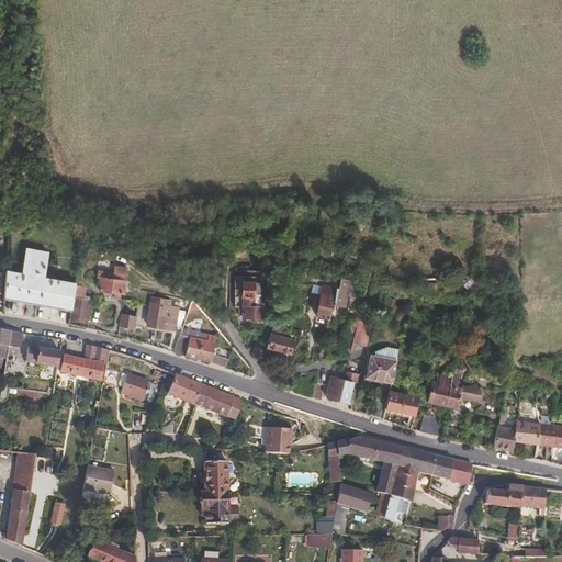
[(234,233),(234,242),(248,242),(249,234),(234,233)]
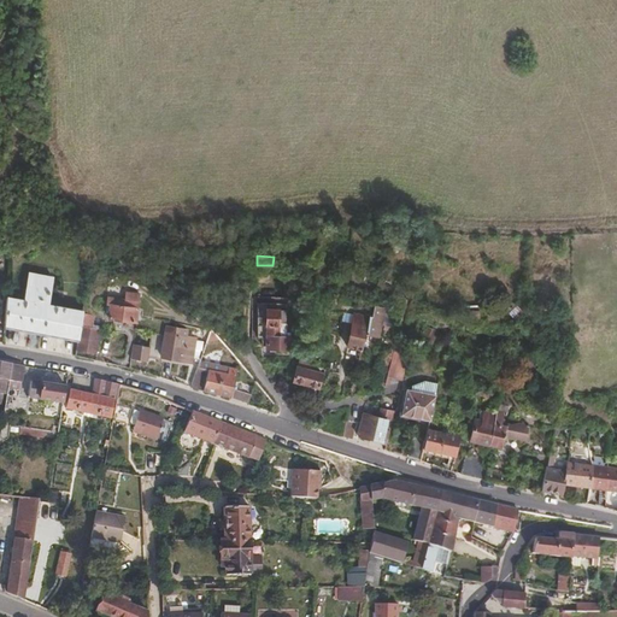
[(7,299),(4,334),(72,347),(80,311),(51,306),(54,277),(29,274),(24,303),(7,299)]
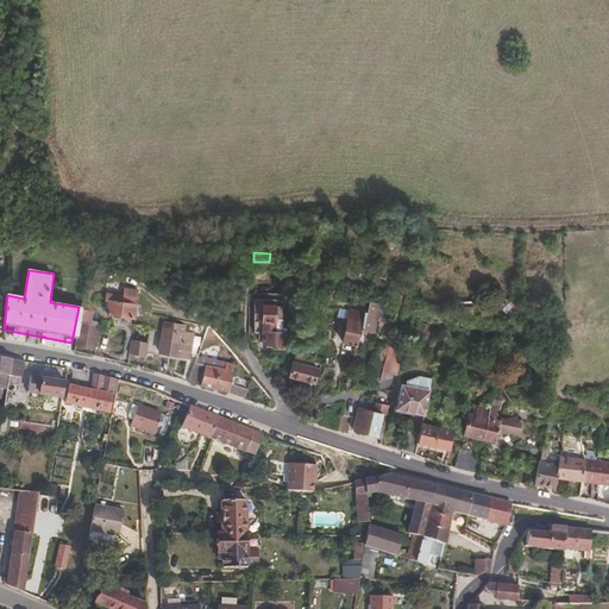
[(119,292),(104,289),(102,297),(106,299),(132,303),(133,288),(120,286),(119,292)]
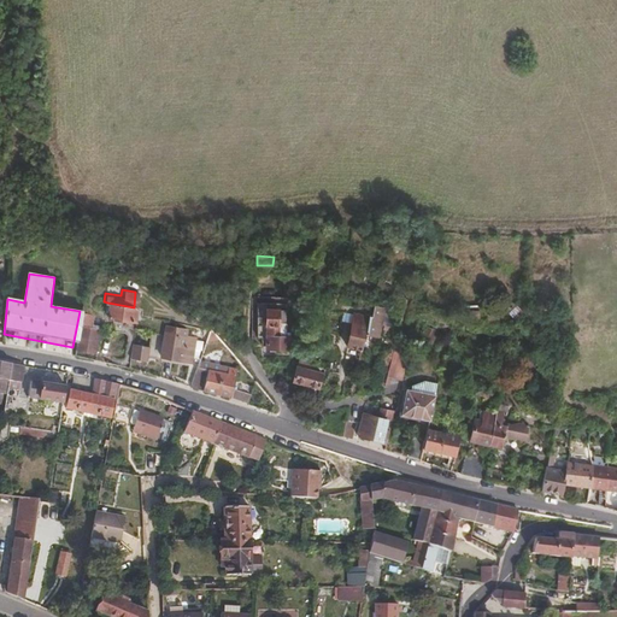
[(134,307),(107,303),(106,315),(134,321),(135,307),(134,307)]
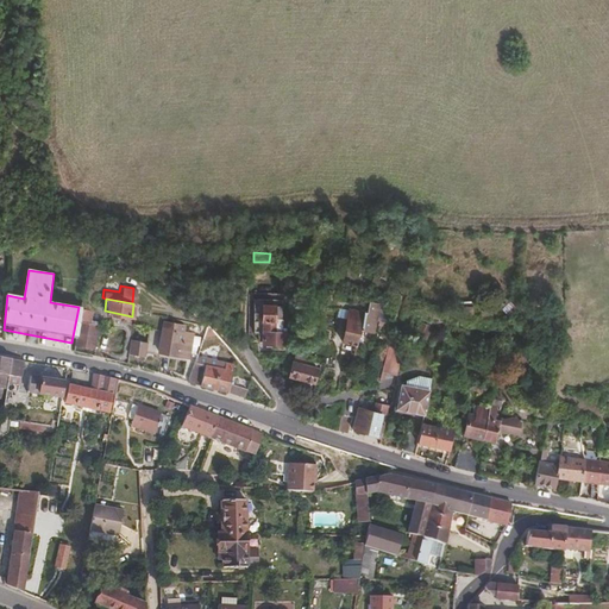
[(368,311),(363,332),(376,334),(382,303),(369,301),(368,311)]
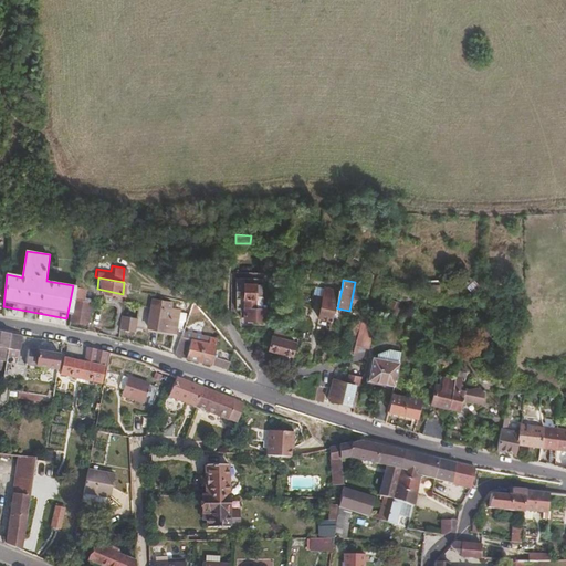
[(259,283),(242,283),(241,297),(243,297),(242,317),(263,318),(264,304),(261,304),(261,295),(259,294),(259,283)]
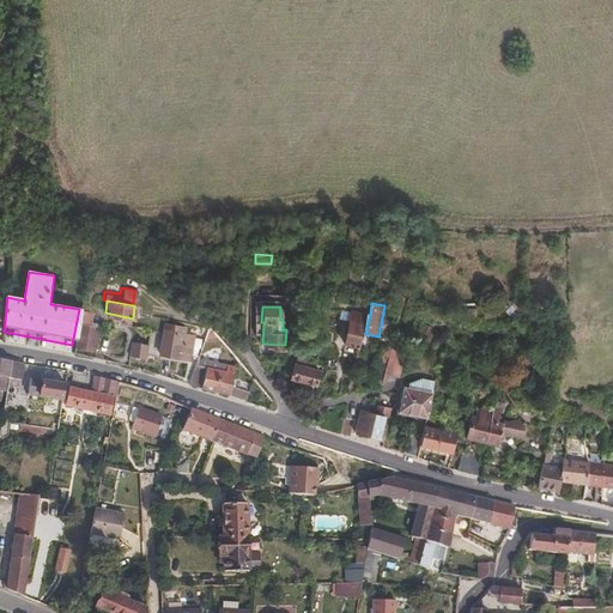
[(91,311),(79,309),(77,322),(95,326),(96,321),(90,320),(91,311)]
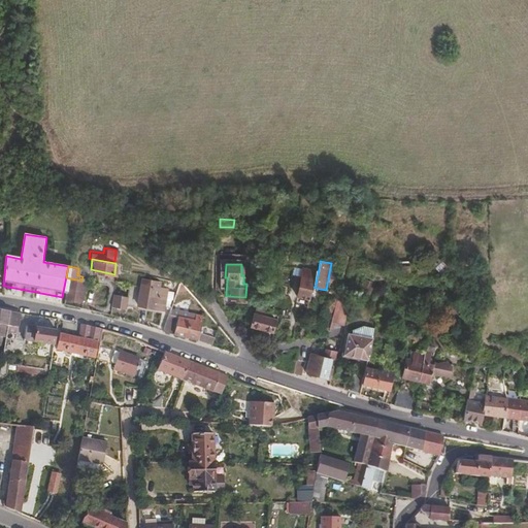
[(311,301),(315,288),(319,269),(303,266),(297,298),(311,301)]
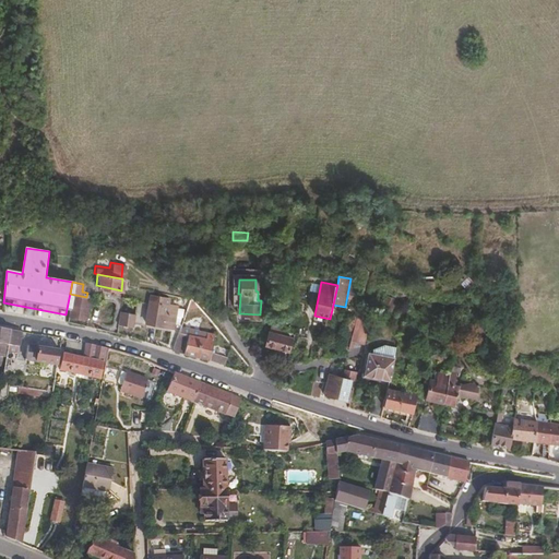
[(153,289),(151,304),(173,311),(174,305),(175,299),(170,298),(171,293),(153,289)]
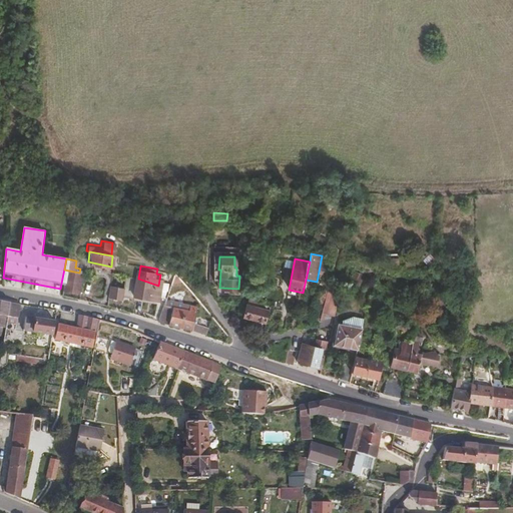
[(76,292),(79,273),(64,270),(60,289),(76,292)]
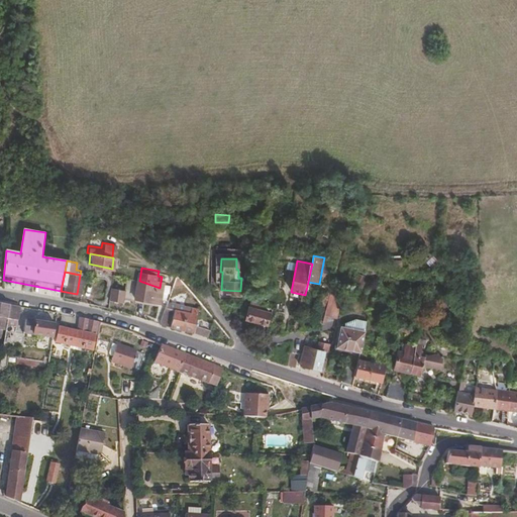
[(159,298),(160,288),(139,281),(128,278),(127,291),(126,296),(158,301),(159,298)]
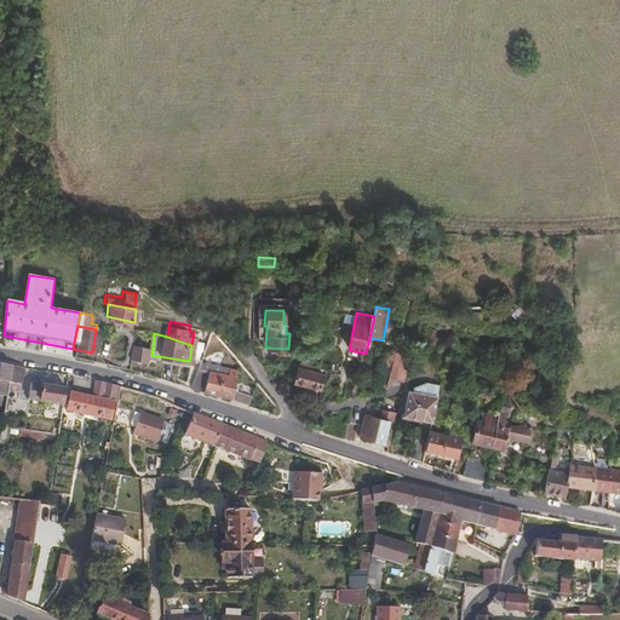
[(145,354),(151,355),(153,349),(131,345),(128,359),(144,361),(145,354)]
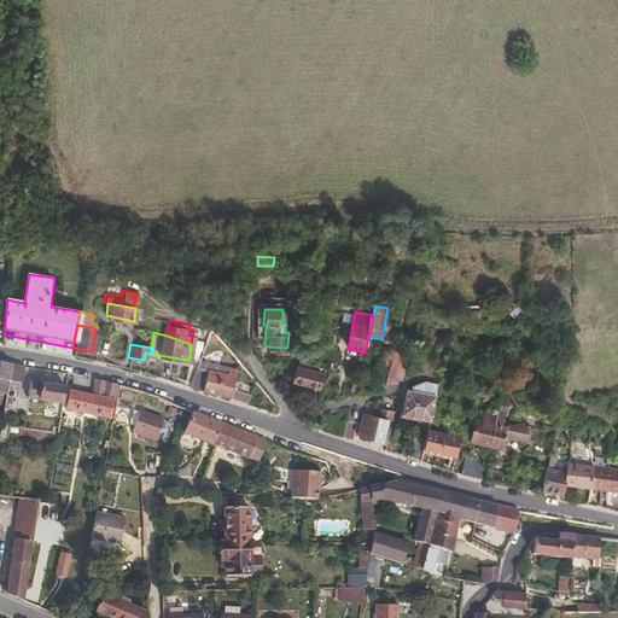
[(400,379),(407,355),(394,351),(388,377),(400,379)]
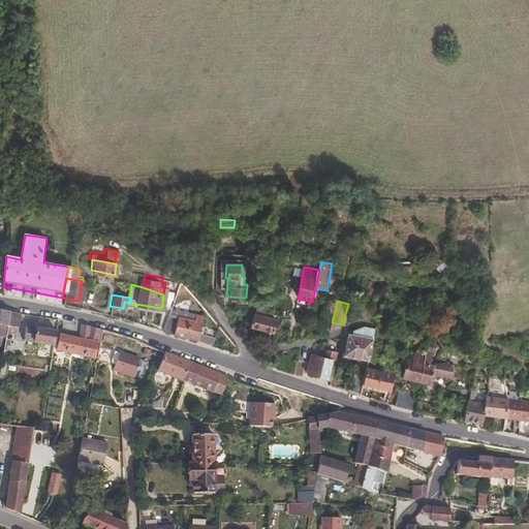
[(201,315),(167,307),(159,330),(165,332),(205,341),(208,328),(198,325),(201,315)]
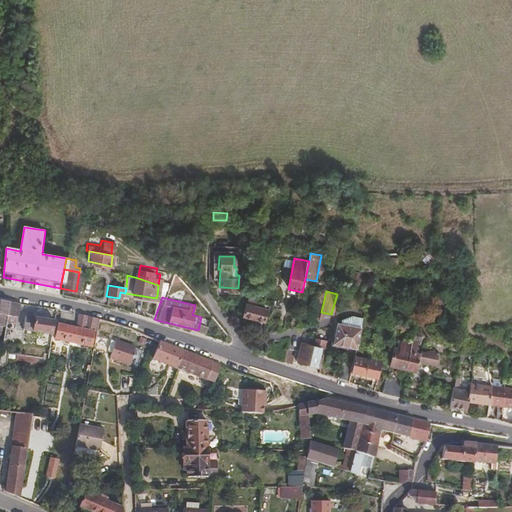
[(8,301),(0,299),(0,326),(1,326),(3,315),(5,316),(6,315),(8,301)]
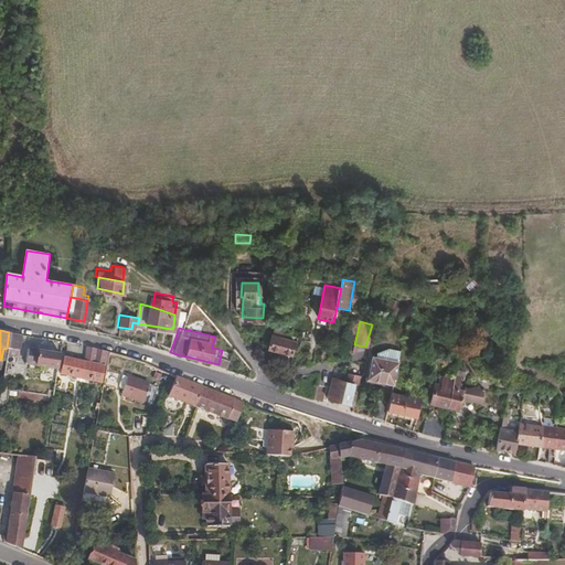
[(18,349),(20,334),(9,332),(7,348),(18,349)]
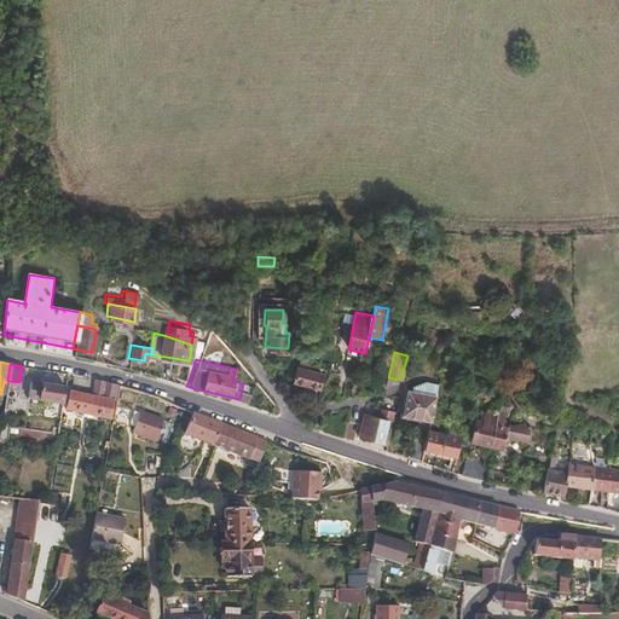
[(294,385),(322,393),(327,374),(298,366),(294,385)]
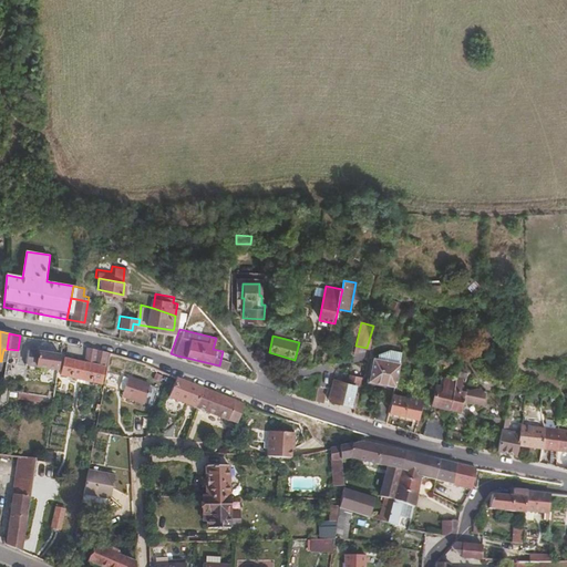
[(375,352),(375,356),(398,360),(400,349),(388,347),(375,352)]
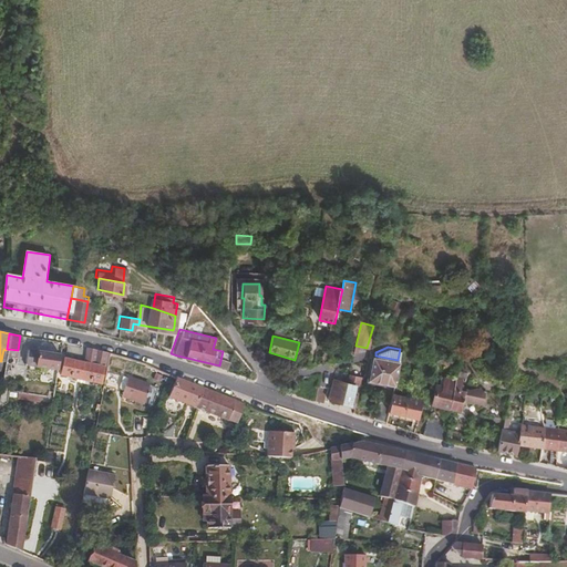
[(92,364),(94,350),(84,348),(83,354),(82,363),(92,364)]
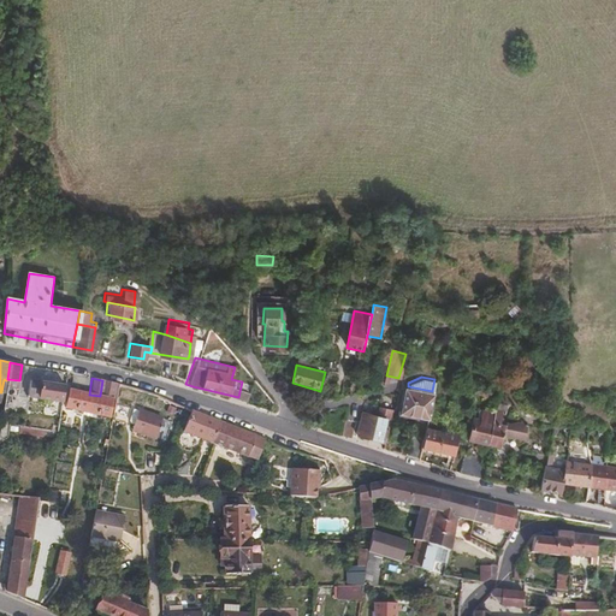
[(61,402),(64,386),(28,380),(25,397),(61,402)]
